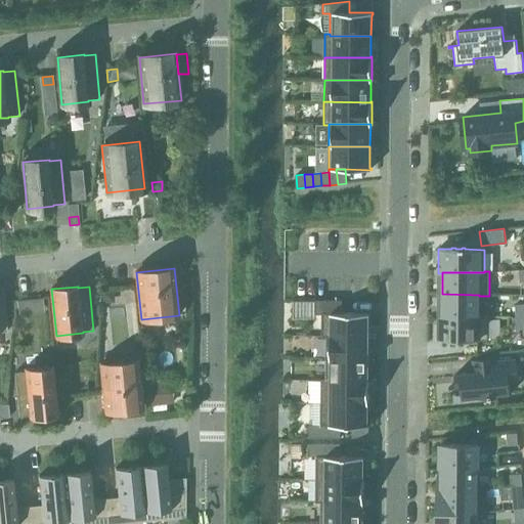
[(110,302),(114,298),(114,292),(102,292),(102,303),(110,302)]
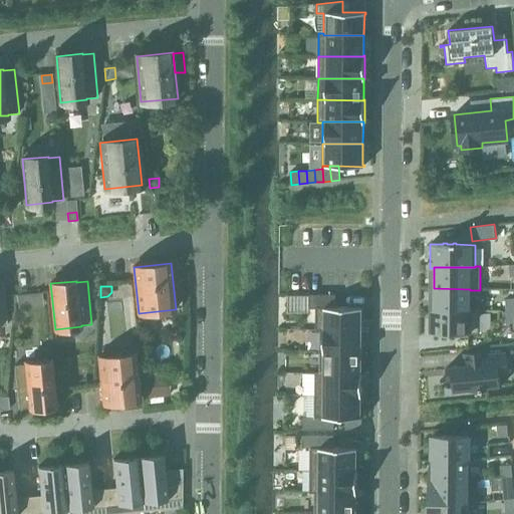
[(434,288),(434,310),(470,310),(470,309),(470,290),(470,289),(434,288)]
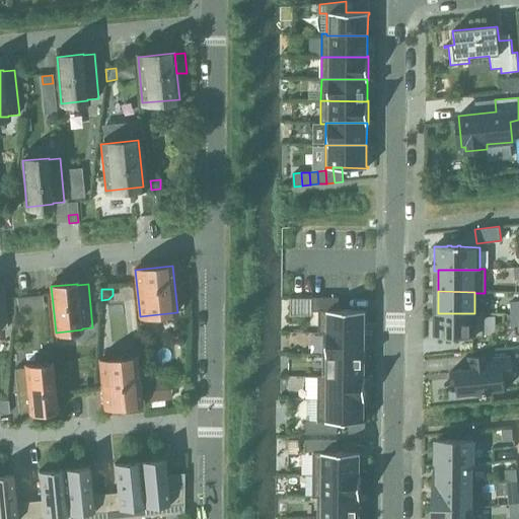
[(29,297),(16,298),(17,311),(30,310),(29,297)]
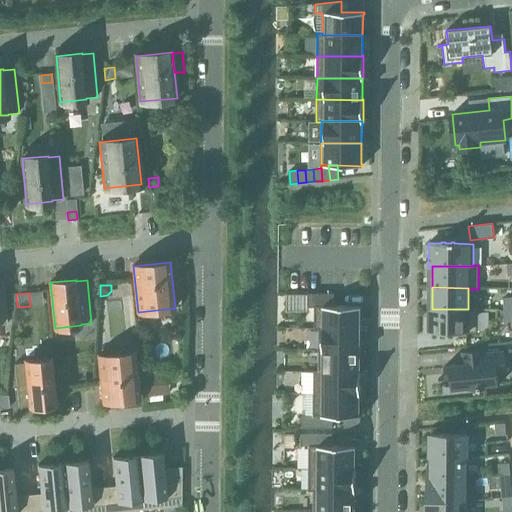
[(314,329),(319,329),(360,329),(360,307),(361,307),(361,306),(334,306),(334,294),(308,293),(308,307),(315,307),(314,329)]
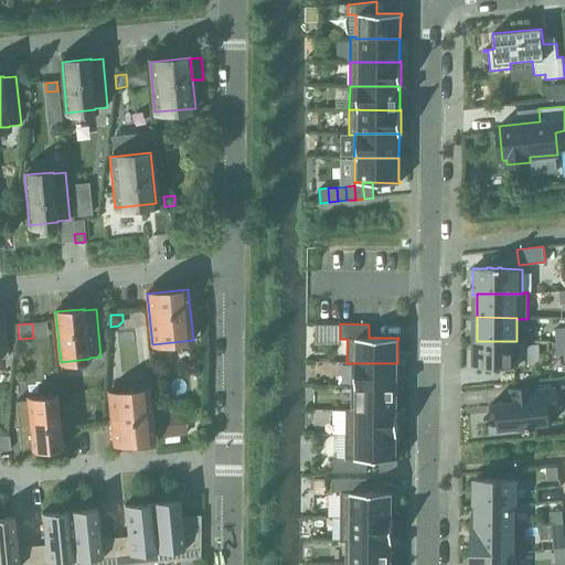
[(528,340),(516,340),(516,341),(477,341),(477,366),(526,366),(528,340)]
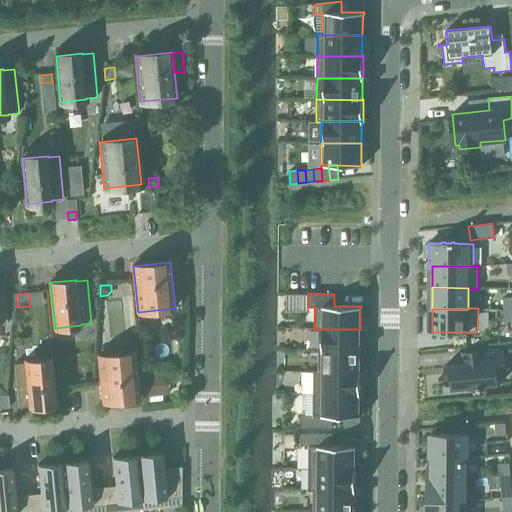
[(511,320),(511,308),(505,310),(501,310),(502,322),(511,320)]
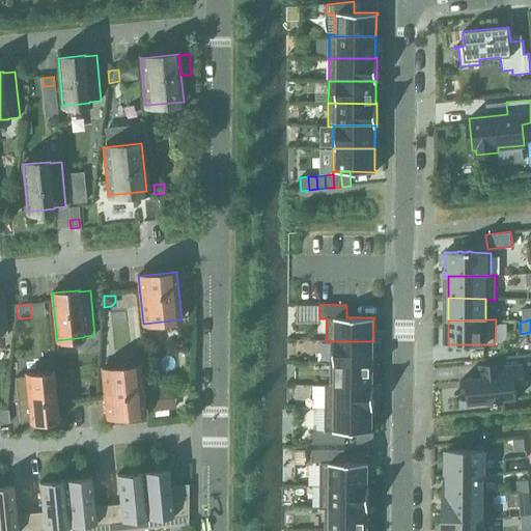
[(331,341),(331,363),(373,363),(373,341),(331,341)]
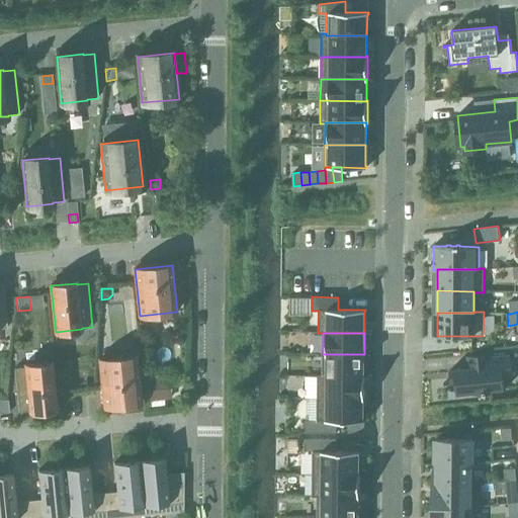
[(448,369),(449,381),(454,381),(455,394),(469,392),(469,395),(490,393),(489,390),(503,389),(502,378),(510,377),(508,355),(490,357),(490,353),(466,355),(468,367),(448,369)]
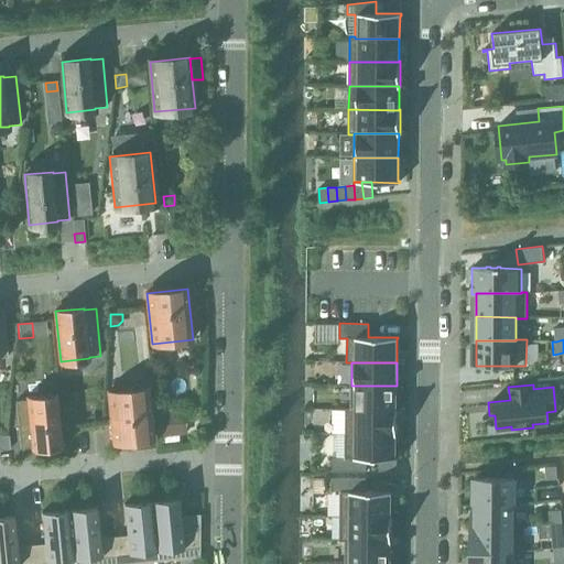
[(396,409),(397,386),(351,386),(351,409),(351,410),(396,410),(396,409)]
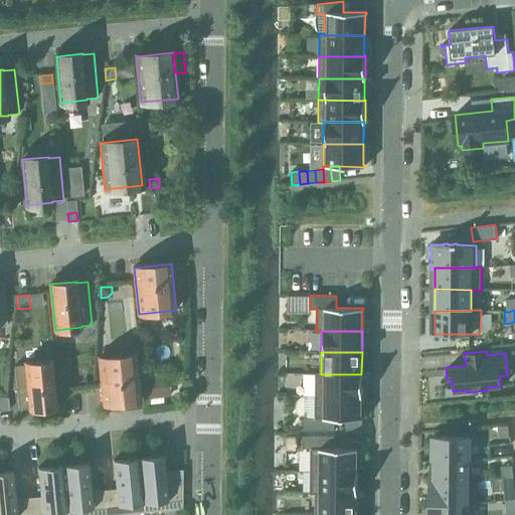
[(140,400),(135,354),(98,358),(103,404),(140,400)]
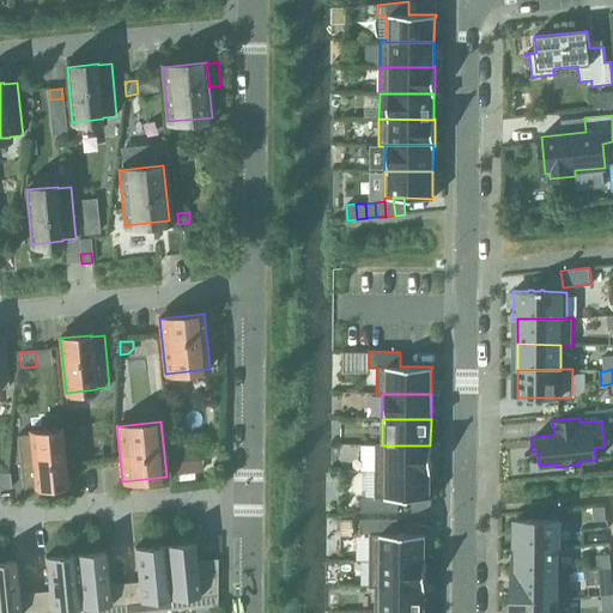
[(16,436),(20,487),(34,486),(35,487),(65,484),(60,430),(29,432),(29,435),(16,436)]
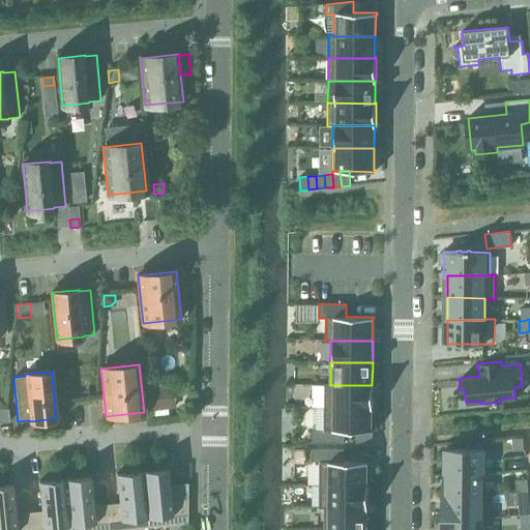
[(325,384),(325,407),(372,408),(372,409),(373,409),(374,384),(372,384),(372,385),(330,385),(330,384),(325,384)]
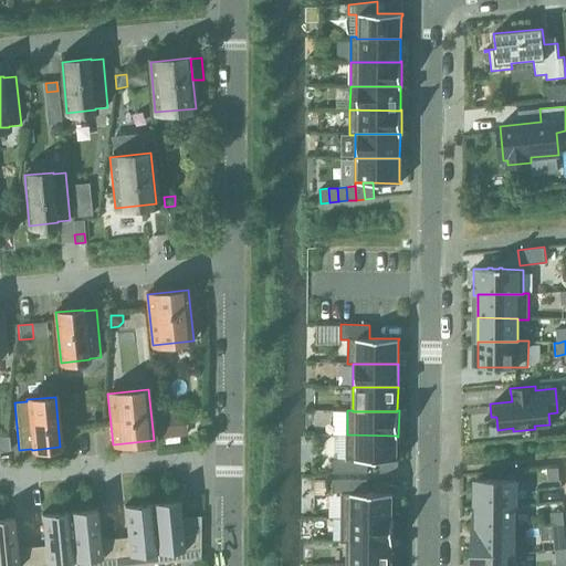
[(161,438),(184,436),(181,415),(159,417),(161,438)]
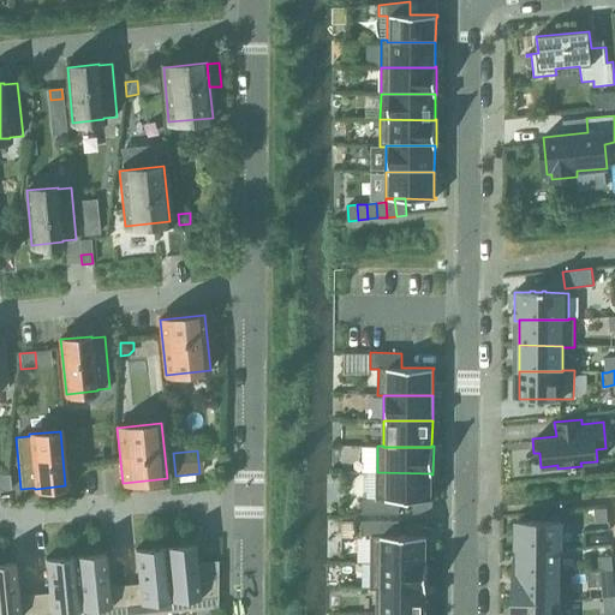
[(431,499),(431,475),(431,473),(377,472),(377,500),(381,500),(390,500),(400,500),(433,500),(433,499),(431,499)]
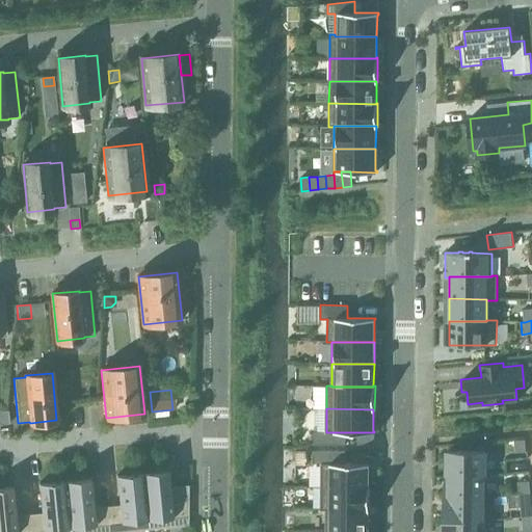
[(515,452),(526,451),(525,439),(514,441),(515,452)]
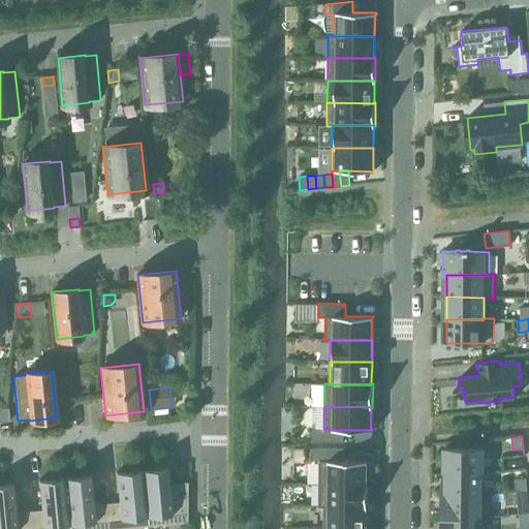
[(445,471),(483,471),(483,448),(445,447),(445,471)]
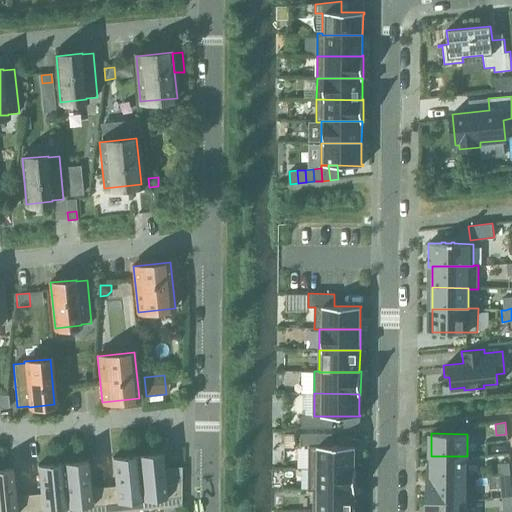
[(309,446),(309,468),(355,469),(355,468),(355,447),(356,447),(356,446),(332,446),(324,446),(317,446),(309,446)]
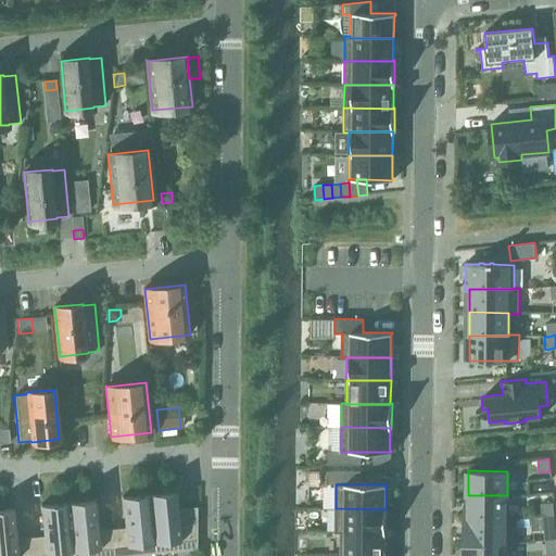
[(175,493),(149,495),(155,553),(197,548),(197,520),(179,522),(176,491),(175,491),(175,492),(175,493)]
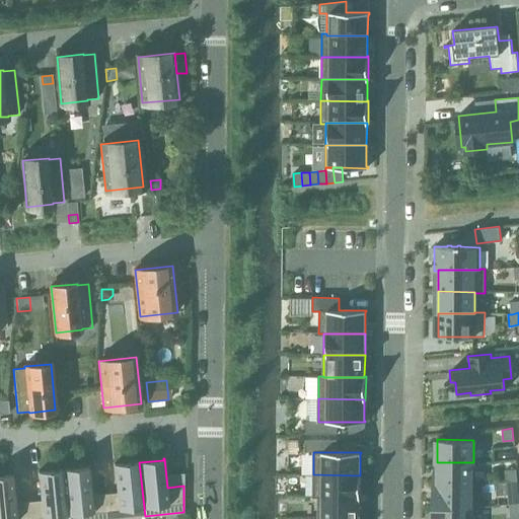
[(119,518),(145,516),(139,462),(116,465),(115,464),(115,463),(114,463),(117,493),(104,494),(106,518),(119,518)]
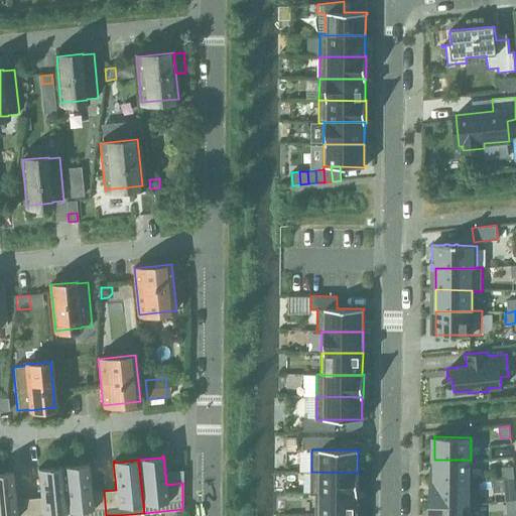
[(430,470),(430,482),(470,482),(471,460),(434,460),(434,470),(430,470)]
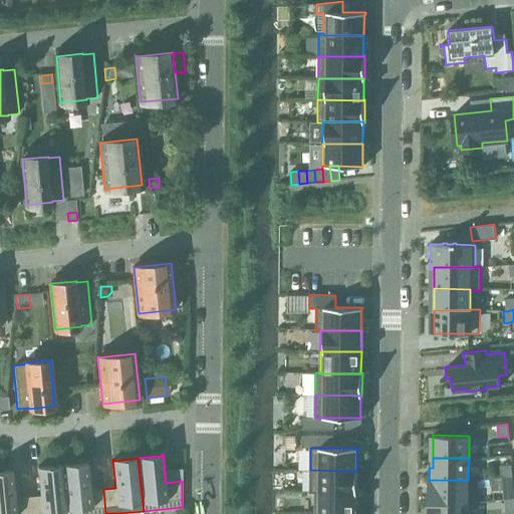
[(62,466),(67,513),(105,513),(103,489),(90,490),(87,462),(87,463),(86,463),(62,466)]
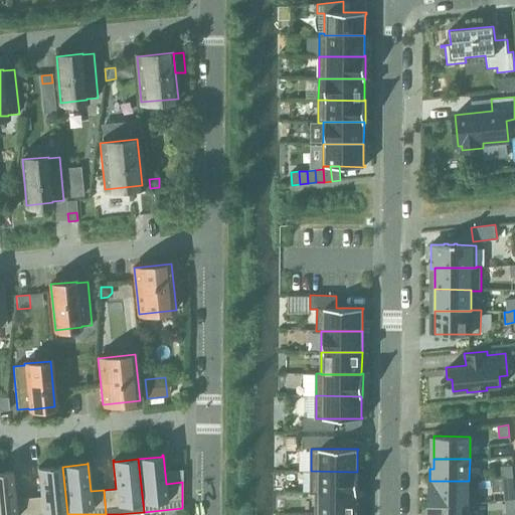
[(67,514),(62,467),(39,469),(39,468),(38,469),(38,468),(37,468),(40,496),(28,498),(29,514),(67,514)]
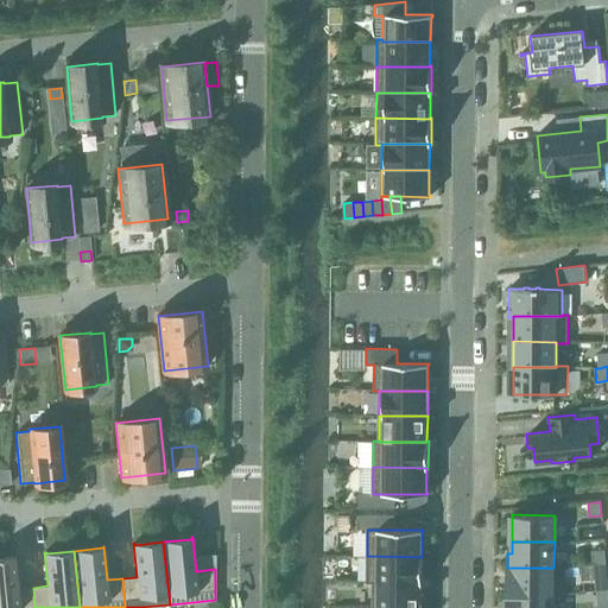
[(593,553),(595,568),(607,567),(605,552),(593,553)]
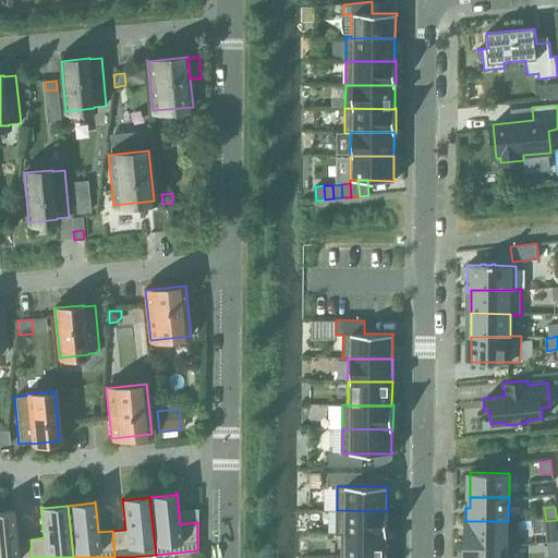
[(12,511),(0,512),(0,557),(32,557),(31,540),(16,541),(14,509),(13,510),(12,510),(12,511)]
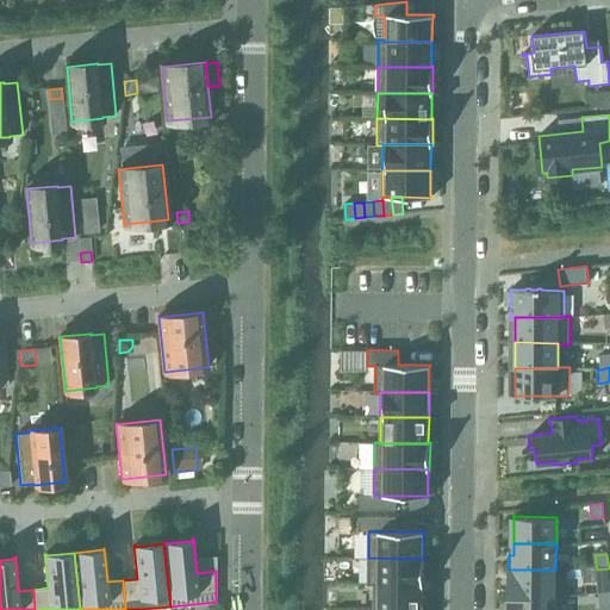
[(423,559),(368,558),(368,585),(374,585),(374,584),(422,584),(422,585),(424,585),(424,558),(423,558),(423,559)]
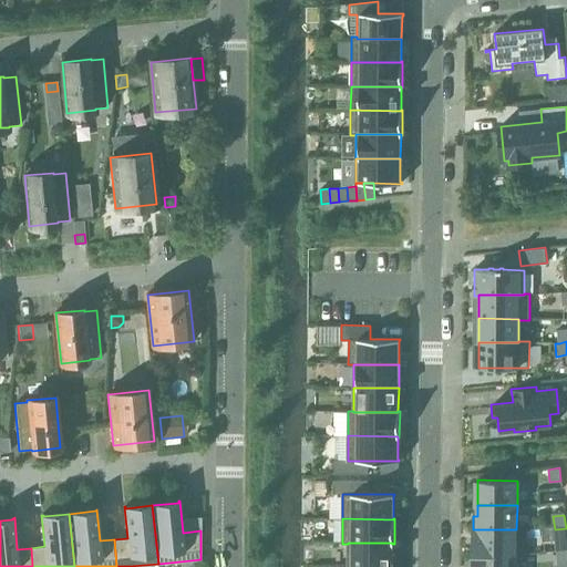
[(566,528),(555,529),(556,543),(566,542),(566,528)]
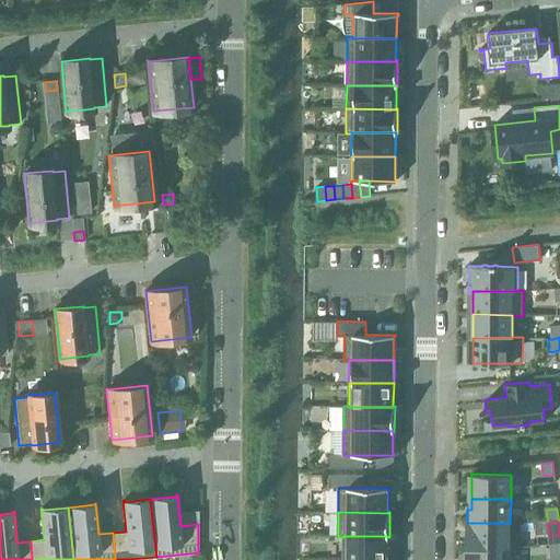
[(510,523),(467,523),(467,546),(510,546),(510,545),(510,523)]
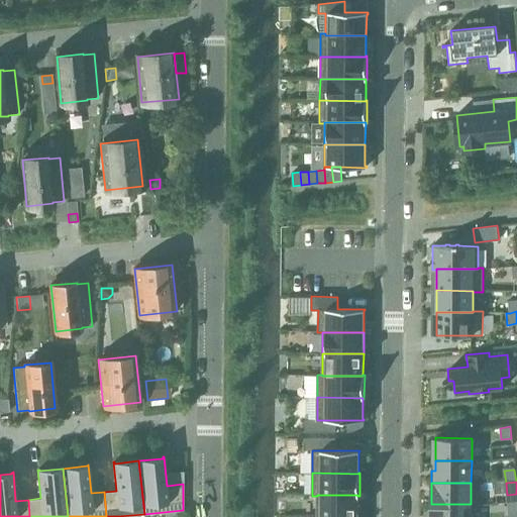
[(317,495),(317,496),(317,516),(357,516),(357,496),(357,495),(317,495)]
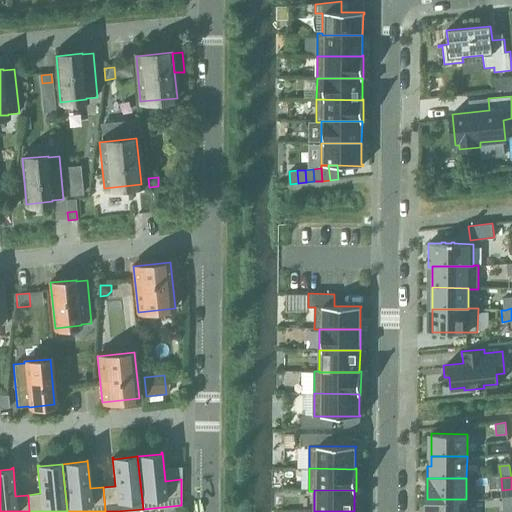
[(466,499),(427,499),(426,511),(470,511),(471,498),(466,498),(466,499)]
